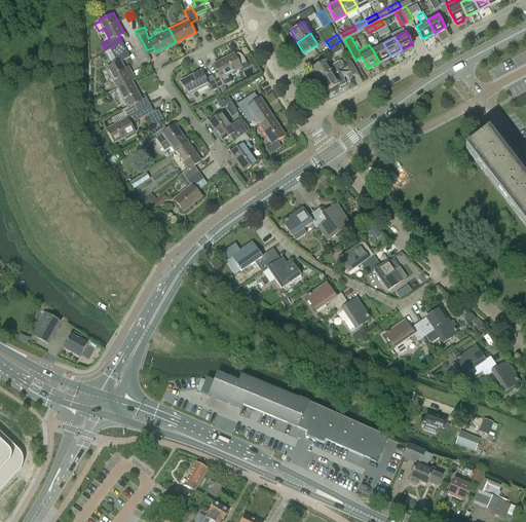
[(117,60),(107,66),(117,85),(130,78),(120,59),(129,54),(121,40),(110,46),(117,60)]
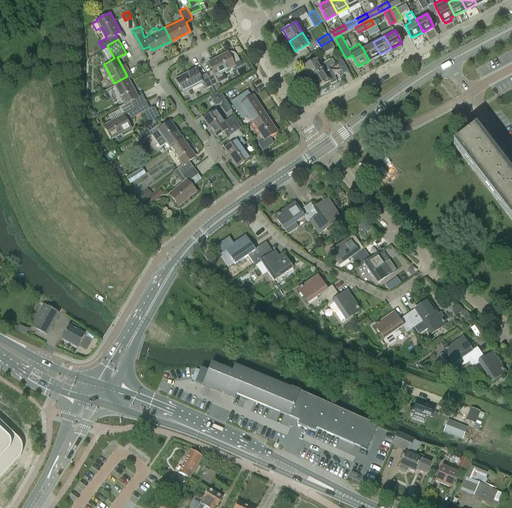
[(334,44),(332,39),(321,46),(324,51),(334,44)]
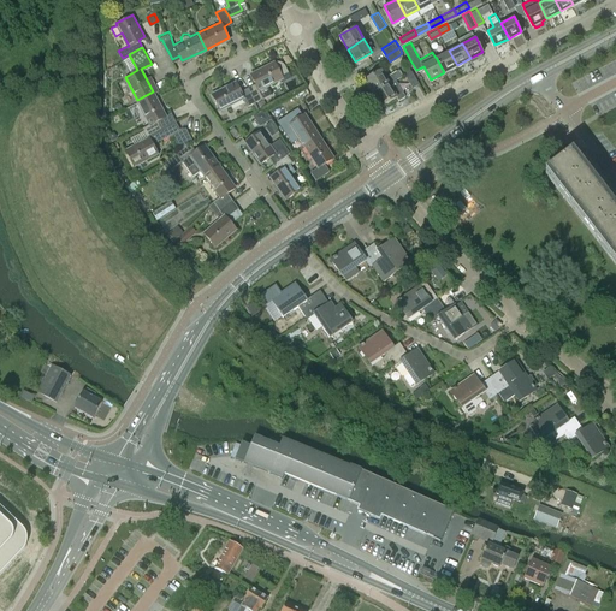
[(449,51),(436,57),(444,72),(457,65),(449,51)]
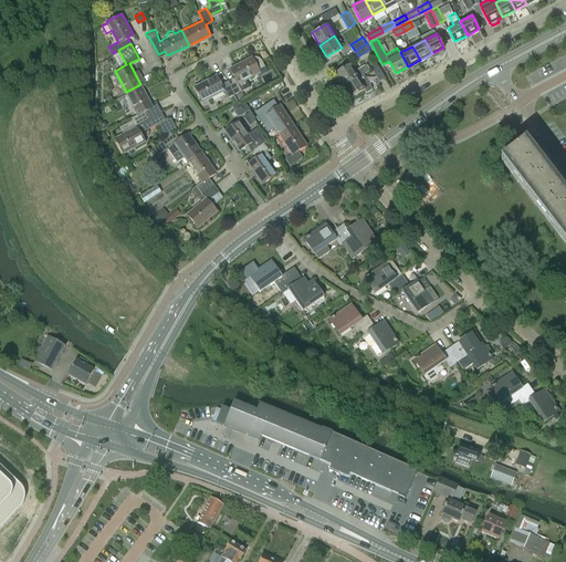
[(236,74),(229,77),(236,91),(241,87),(242,89),(250,85),(245,76),(259,70),(259,68),(265,64),(261,56),(260,55),(259,55),(258,54),(257,54),(255,54),(254,54),(253,54),(252,55),(231,66),(236,74)]
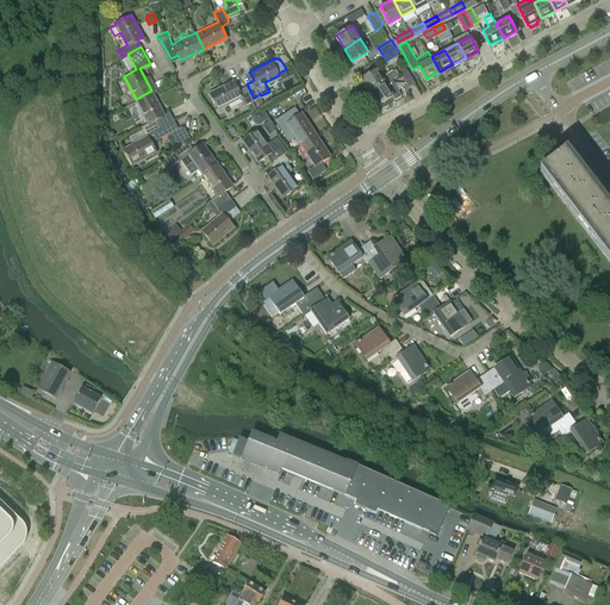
[(371,92),(393,78),(392,76),(399,73),(394,67),(381,74),(378,68),(362,78),(371,92)]
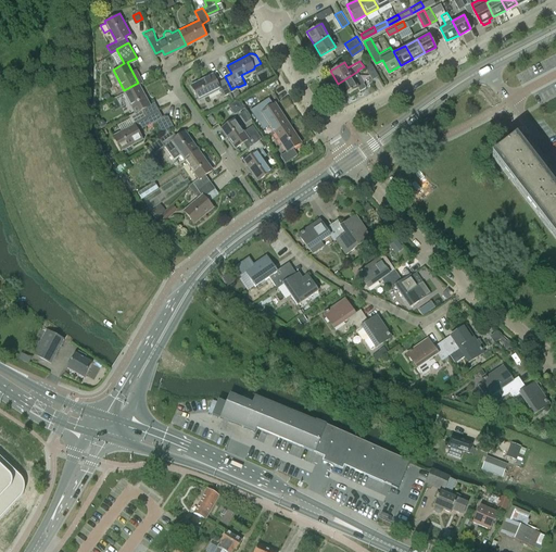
[(371,63),(366,66),(373,77),(378,74),(371,63)]
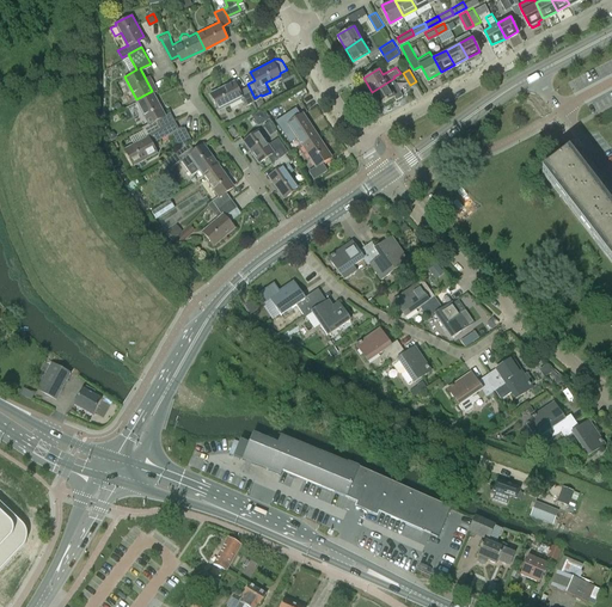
[(395,78),(372,92),(379,104),(395,94),(396,97),(403,93),(395,78)]
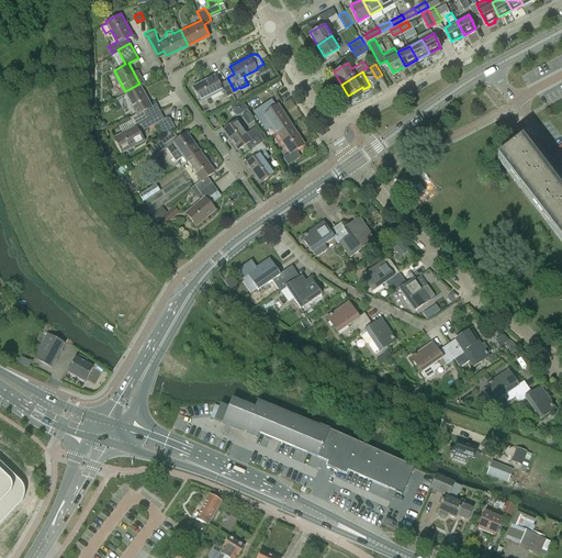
[(234,90),(227,77),(220,81),(215,73),(193,84),(201,98),(222,87),(226,95),(234,90)]
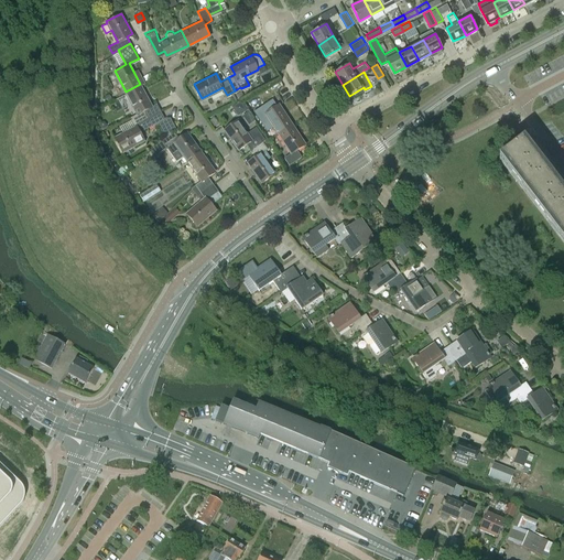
[(140,84),(126,92),(137,112),(131,115),(134,122),(148,116),(143,109),(152,105),(140,84)]
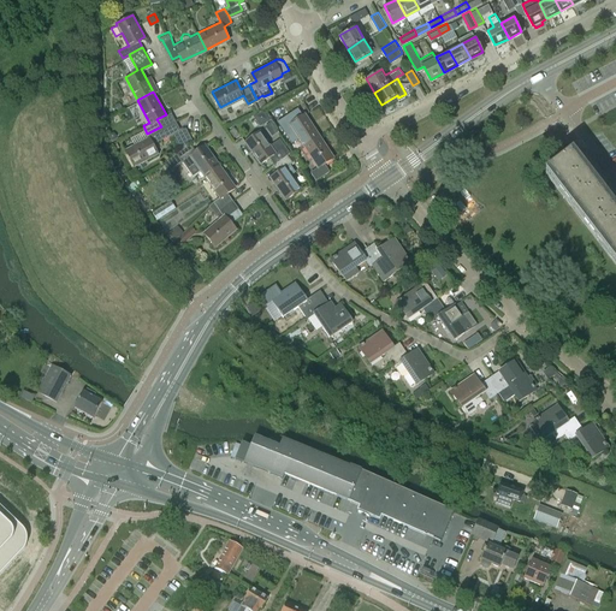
[(255,110),(259,122),(271,117),(267,106),(255,110)]
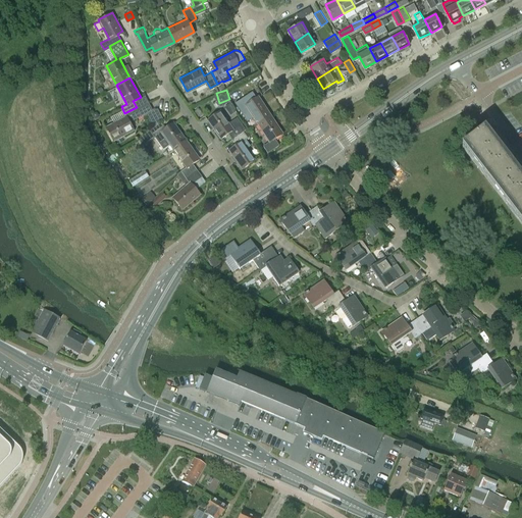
[(246,94),(235,101),(247,119),(253,115),(257,121),(270,113),(258,95),(256,96),(252,90),(246,94)]
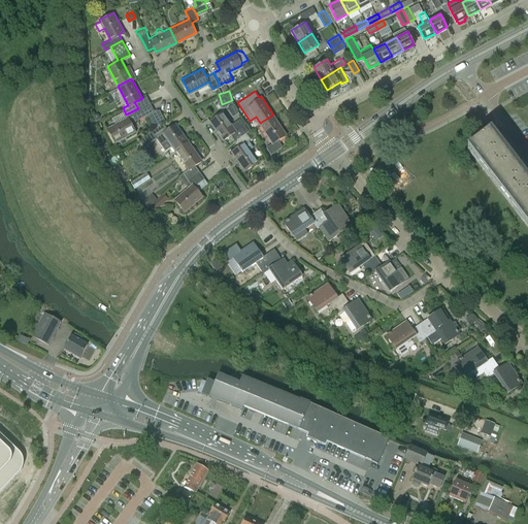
[(234,112),(239,109),(233,100),(228,103),(234,112)]
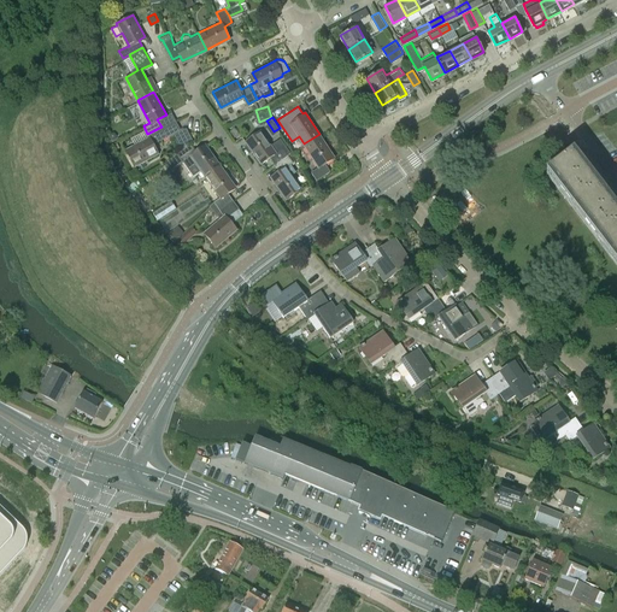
[(148,136),(125,148),(134,164),(157,152),(153,141),(165,135),(180,127),(176,119),(162,127),(147,134),(148,136)]
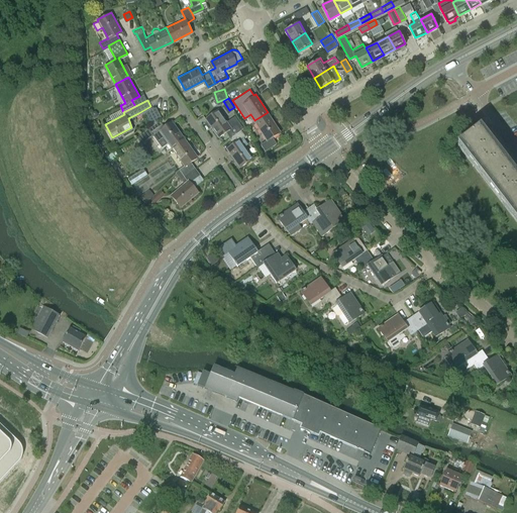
[(145,110),(151,120),(163,115),(157,104),(145,110)]
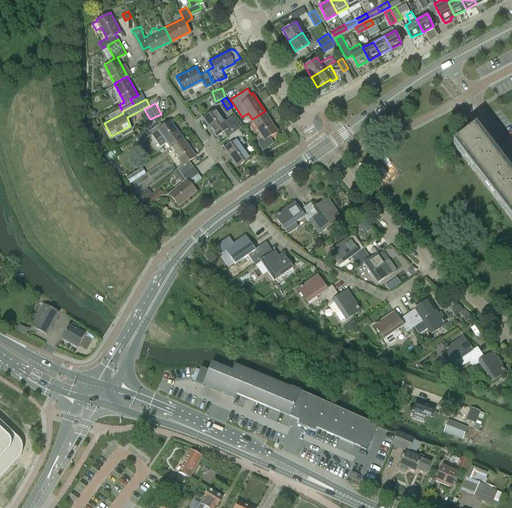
[(228,134),(239,127),(241,125),(233,113),(224,119),(216,107),(204,115),(217,133),(224,128),(228,134)]
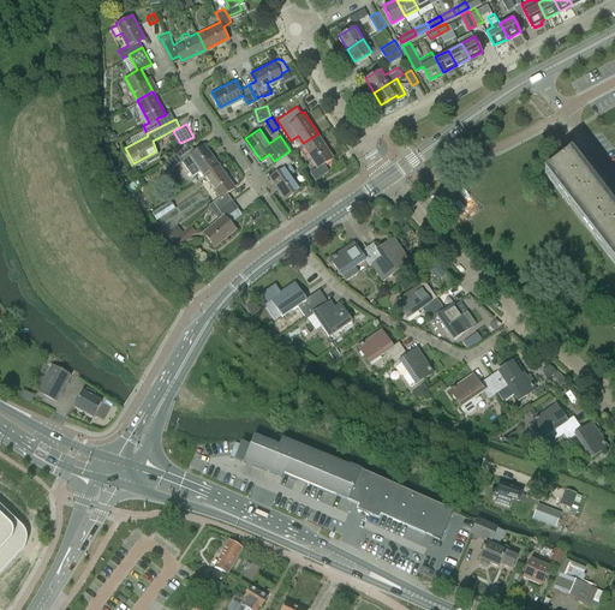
[(318,133),(303,143),(317,165),(311,169),(316,177),(328,168),(323,161),(333,155),(318,133)]
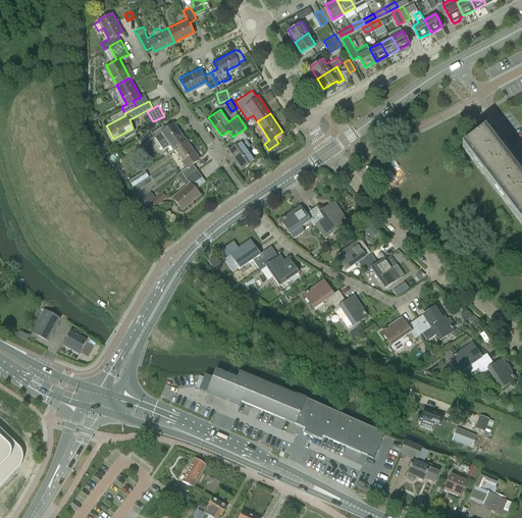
[(161,120),(140,136),(144,142),(154,135),(163,148),(170,143),(174,148),(186,139),(172,120),(165,126),(161,120)]
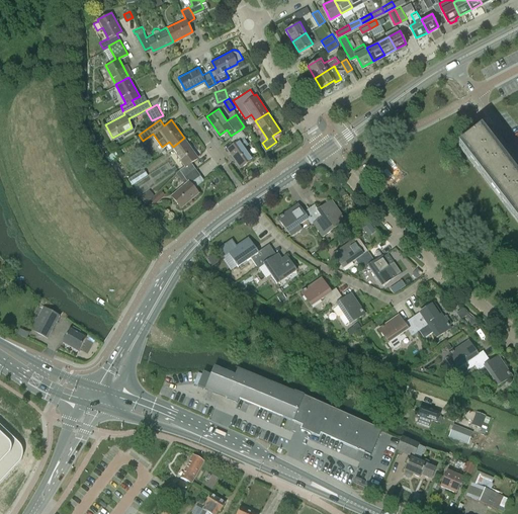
[(517,177),(480,127),(461,142),(517,215),(517,177)]
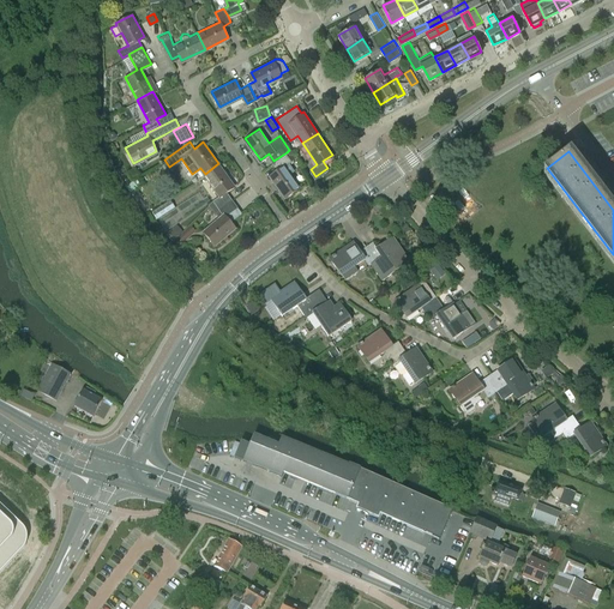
[(287,152),(274,161),(278,168),(270,174),(286,196),(300,186),(289,172),(294,168),(289,161),(292,160),(287,152)]
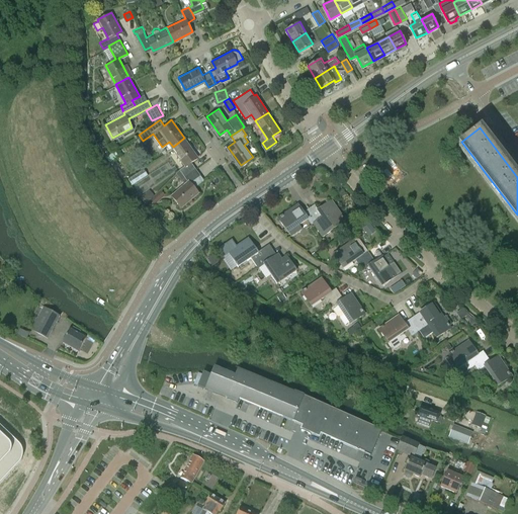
[(184,138),(173,147),(184,164),(180,168),(184,174),(195,167),(190,160),(197,156),(184,138)]
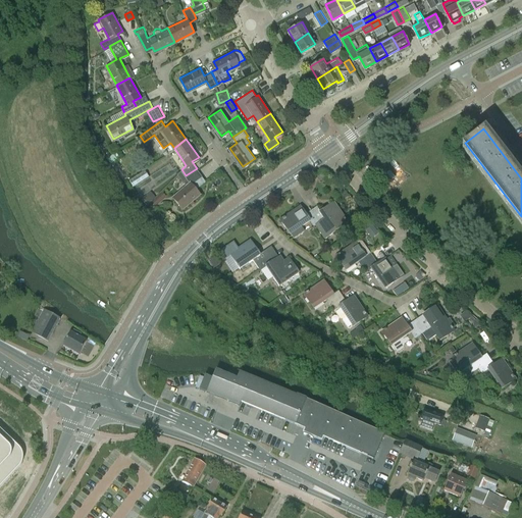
[(134,180),(149,174),(147,168),(132,175),(134,180)]
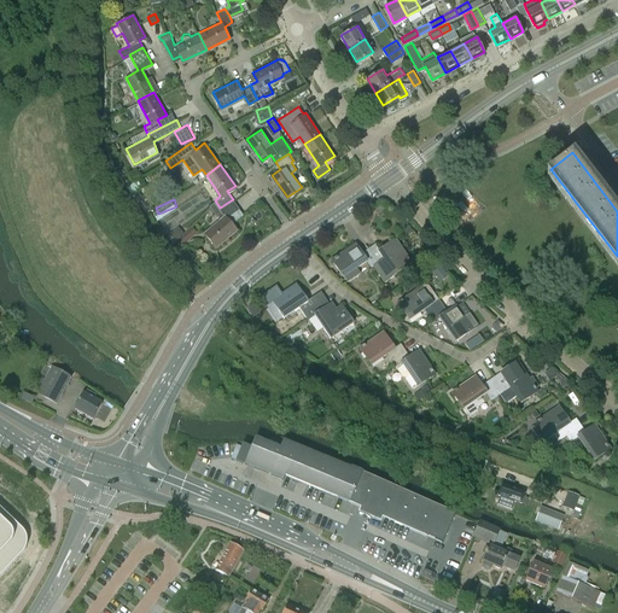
[(221,217),(204,231),(216,245),(237,227),(226,215),(238,206),(233,199),(220,208),(215,200),(210,204),(221,217)]
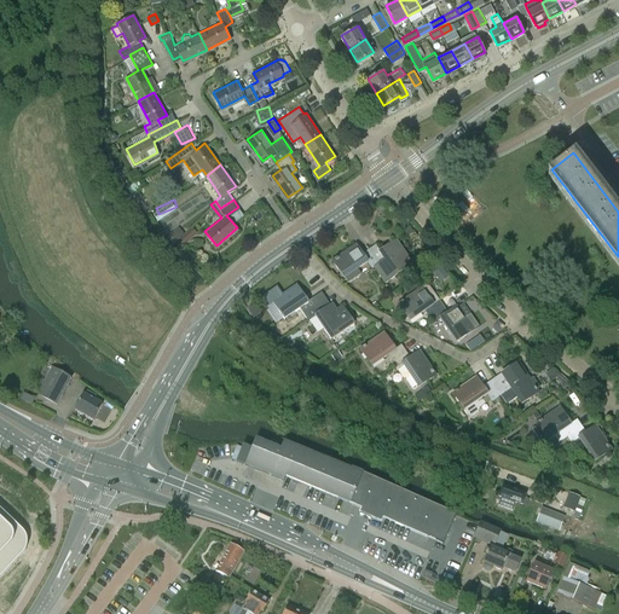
[(177,226),(168,233),(173,241),(183,233),(177,226)]
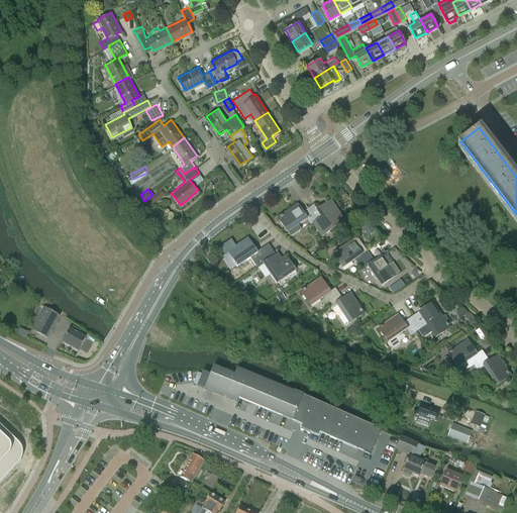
[(164,192),(161,189),(150,198),(153,201),(164,192)]
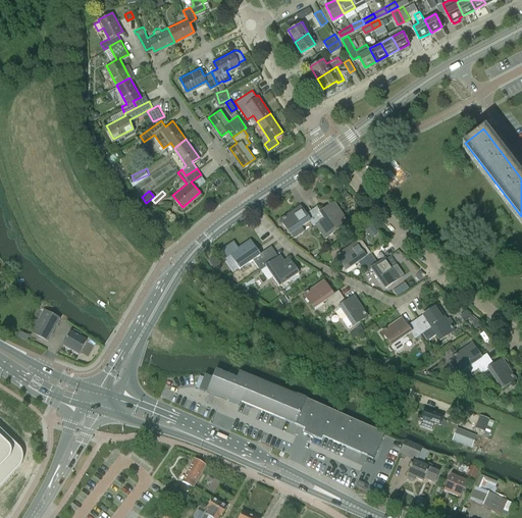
[(320,219),(314,224),(322,237),(348,219),(333,199),(320,209),(316,204),(311,207),(320,219)]
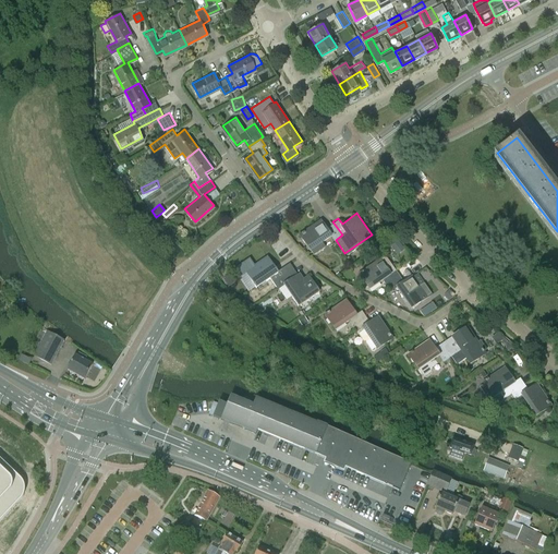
[(342,235),(332,221),(327,226),(320,217),(300,231),(311,248),(311,247),(314,251),(325,244),(322,239),(330,233),(336,240),(342,235)]
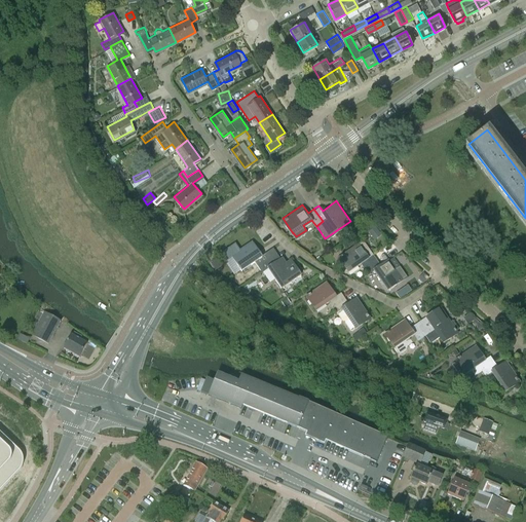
[(235,241),(221,251),(226,257),(231,254),(241,267),(255,258),(258,263),(270,256),(266,250),(261,253),(252,239),(239,248),(235,241)]
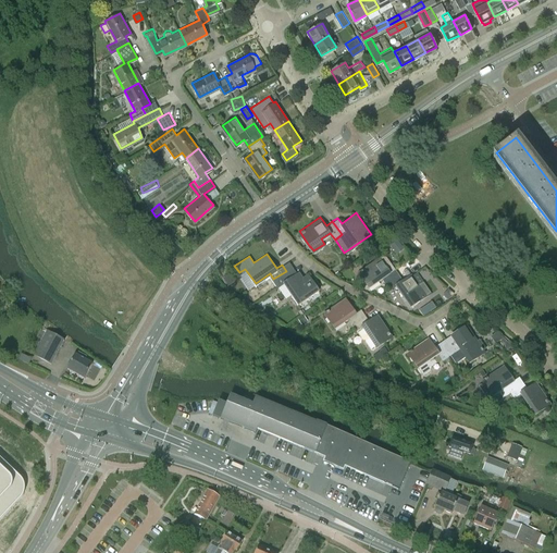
[(386,282),(399,272),(395,267),(386,255),(383,254),(380,256),(358,270),(369,285),(382,277),(386,282)]
